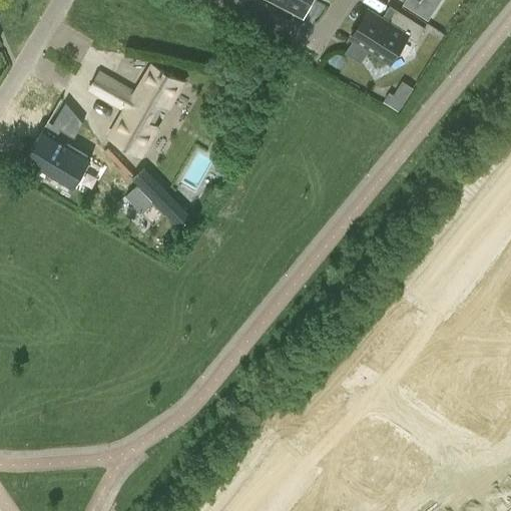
[(311,0),(286,0),(283,6),(303,16),(311,0)]
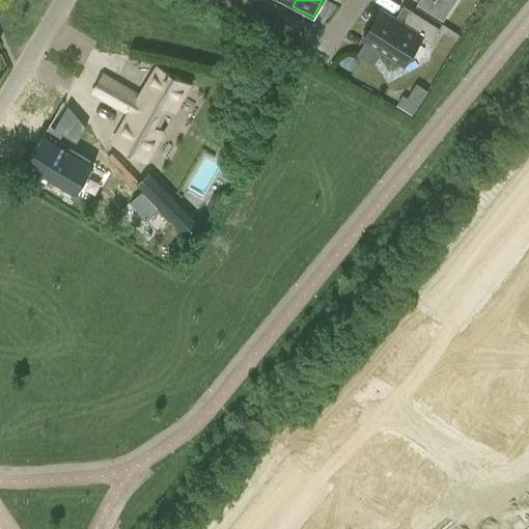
[(420,0),(417,6),(441,22),(454,0),(420,0)]
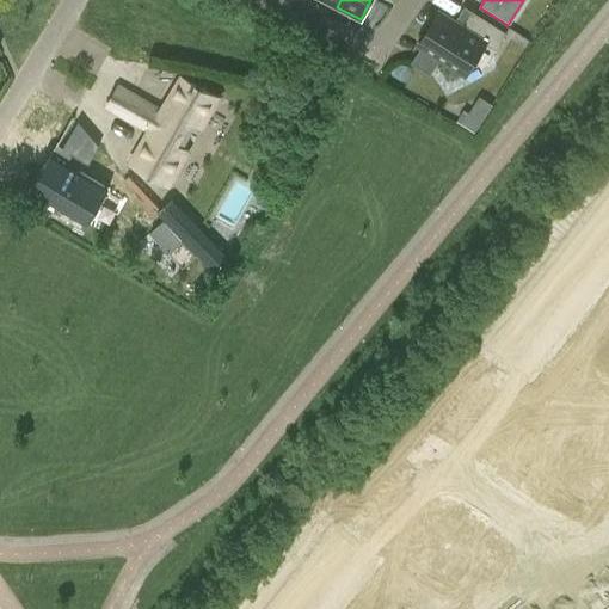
[(426,30),(423,29),(416,41),(418,43),(417,45),(463,75),(483,44),(494,51),(505,35),(469,12),(459,28),(437,13),(426,30)]
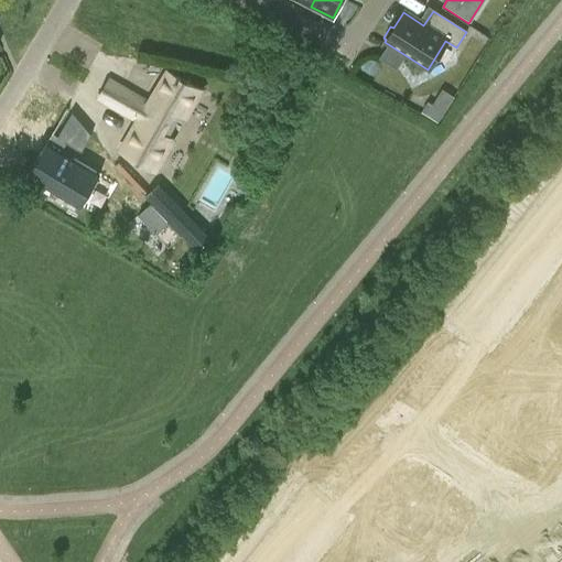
[(164,71),(146,104),(107,82),(98,98),(136,119),(118,151),(153,172),(172,139),(164,134),(173,119),(181,123),(200,90),(164,71)]
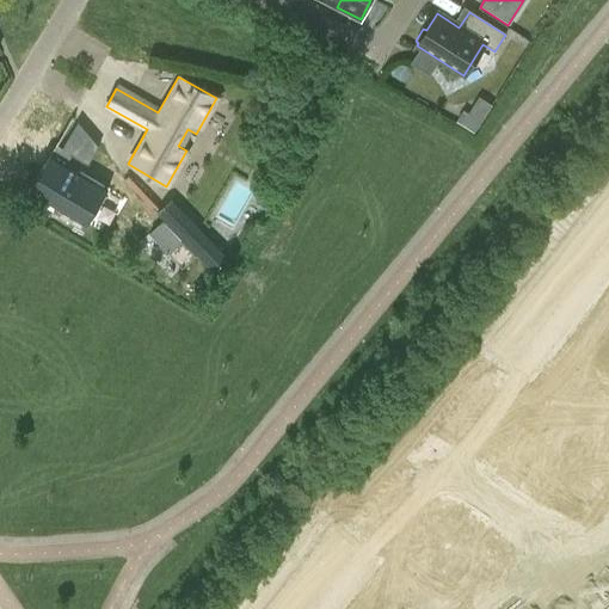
[(474,133),(479,123),(466,117),(461,115),(456,123),(474,133)]
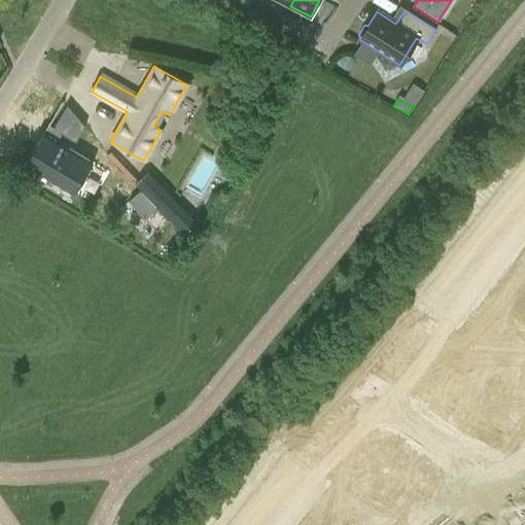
[(37,143),(24,165),(48,179),(45,184),(68,198),(78,180),(82,182),(92,167),(55,145),(59,138),(73,146),(83,130),(64,106),(40,145),(37,143)]
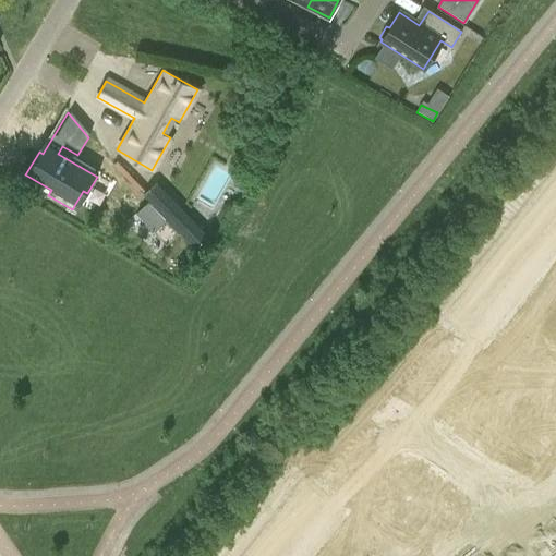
[(192,221),(185,214),(156,183),(143,196),(147,202),(166,220),(178,234),(192,221)]
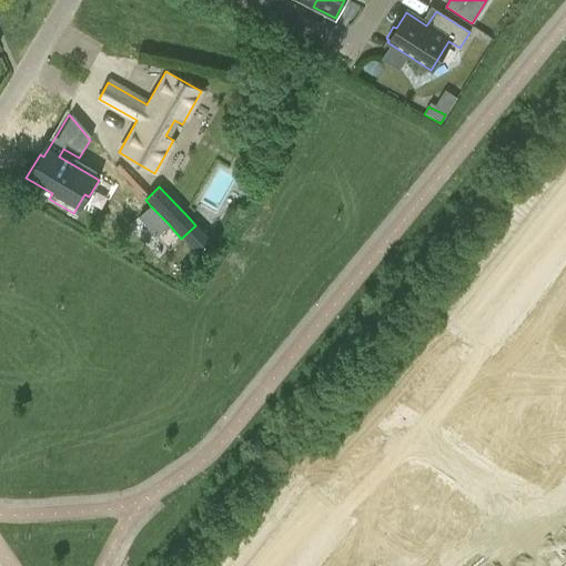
[(154,238),(169,224),(150,205),(137,219),(154,238)]
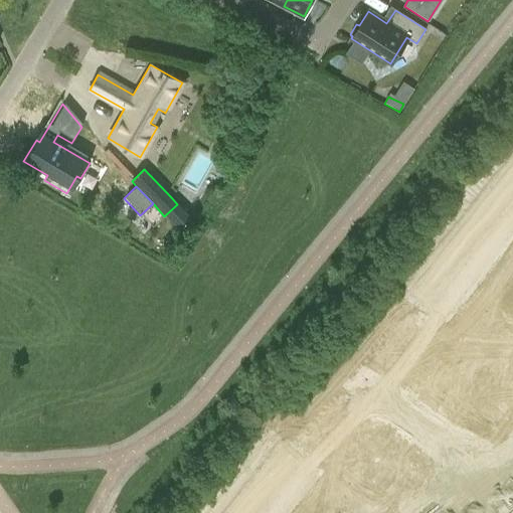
[(512,250),(508,246),(502,252),(512,261),(512,259),(512,250)]
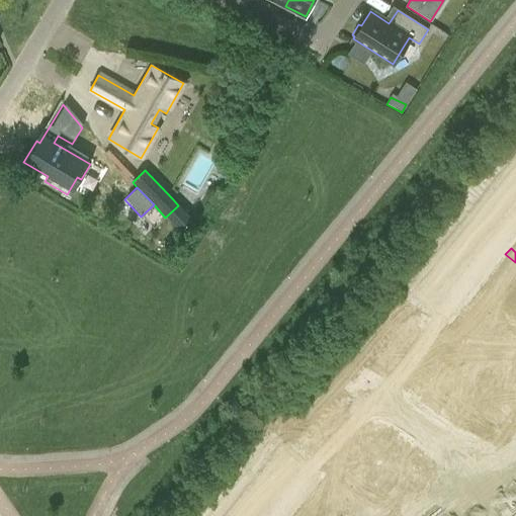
[(494,268),(489,274),(499,282),(504,276),(494,268)]
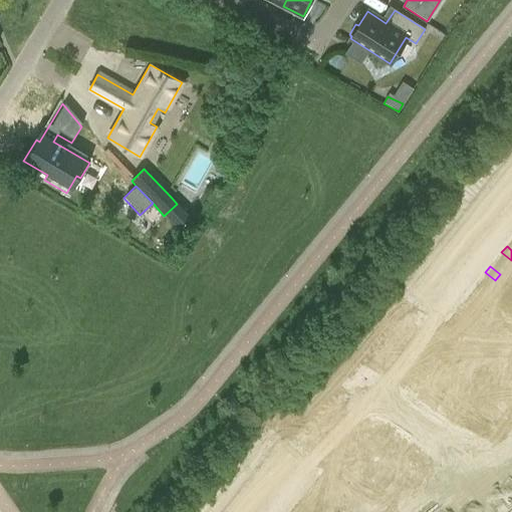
[(485,272),(480,278),(489,286),(495,280),(485,272)]
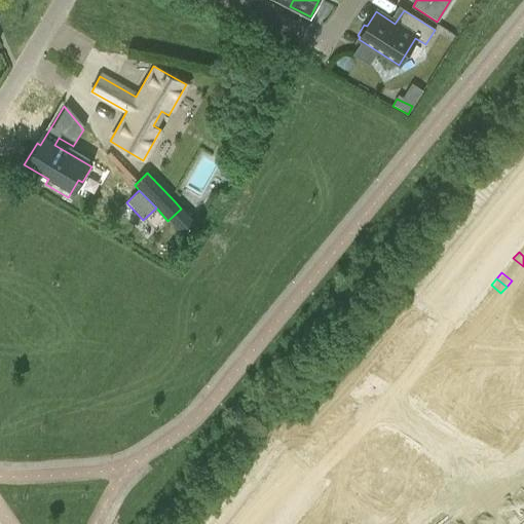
[(480,299),(475,305),(484,313),(489,307),(480,299)]
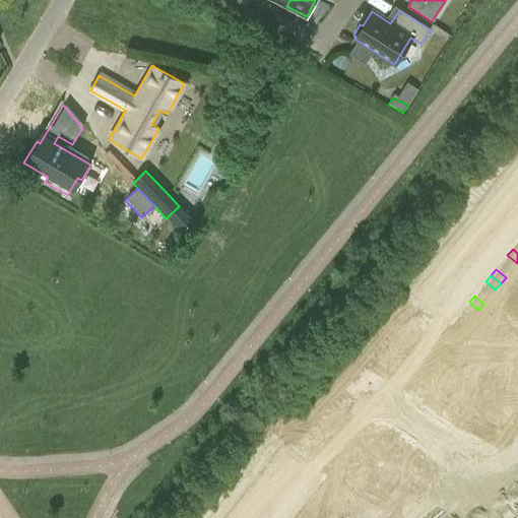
[(469,302),(464,308),(473,316),(478,310),(469,302)]
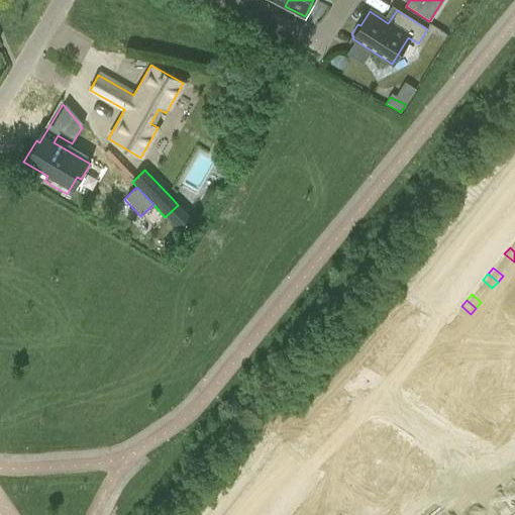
[(417,308),(411,318),(418,322),(424,312),(417,308)]
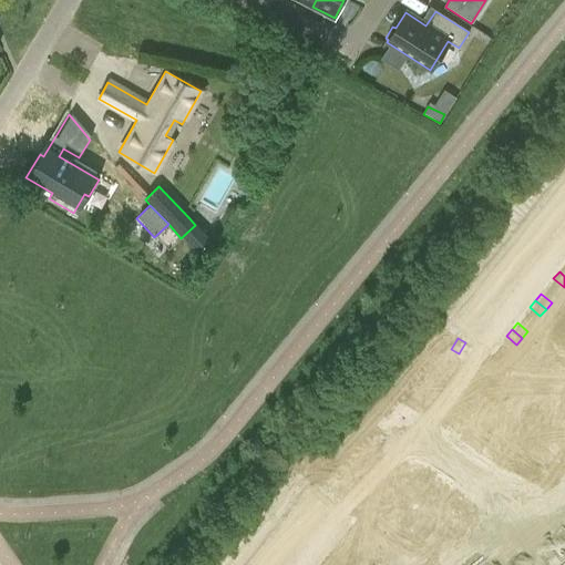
[(465,342),(459,353),(466,358),(473,347),(465,342)]
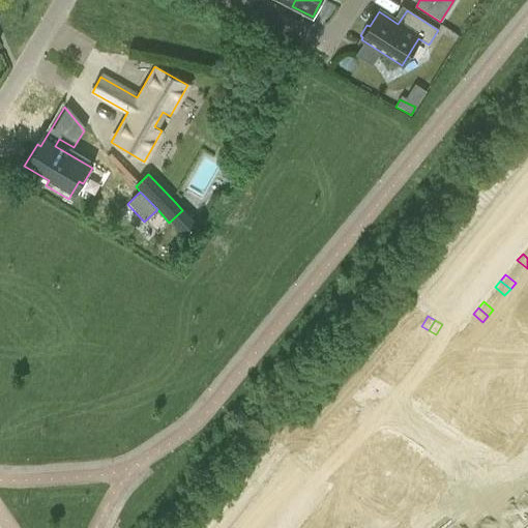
[(459,332),(451,343),(459,347),(465,336),(459,332)]
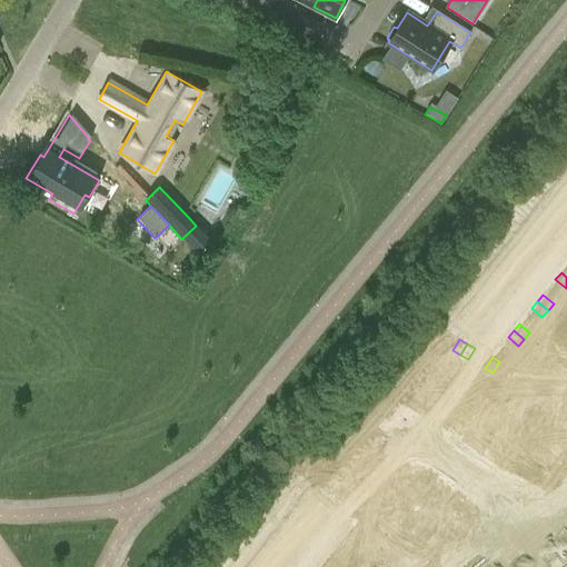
[(499,361),(493,372),(500,377),(507,366),(499,361)]
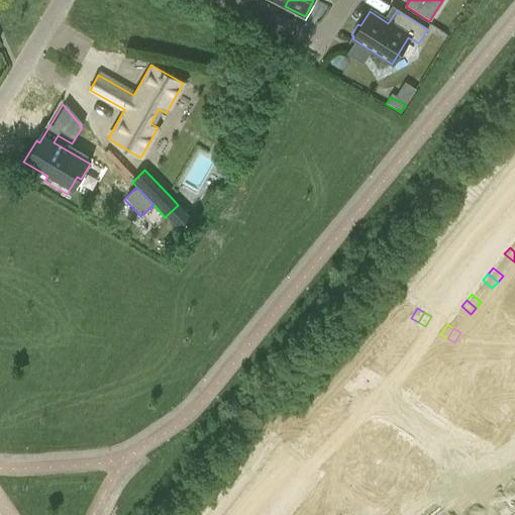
[(476,341),(470,351),(477,355),(483,345),(476,341)]
